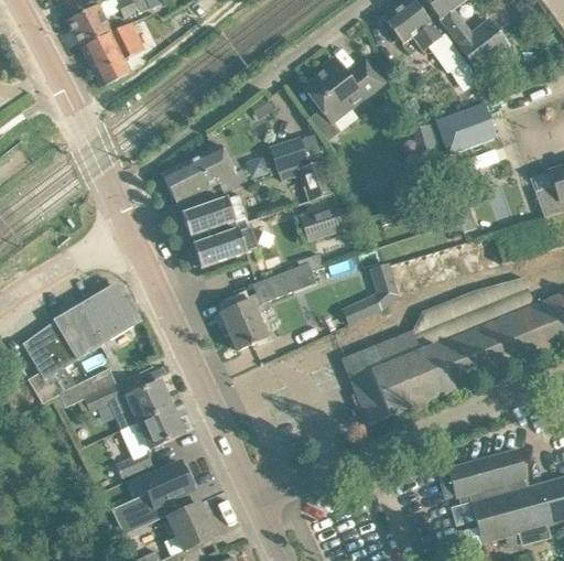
[(105,0),(98,3),(66,19),(80,46),(111,30),(105,17),(120,9),(123,15),(140,8),(141,10),(154,4),(152,0),(105,0)]
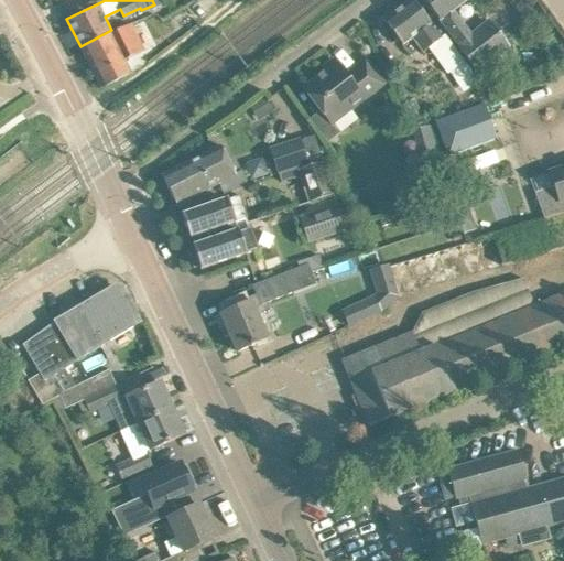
[(407,0),(383,18),(402,43),(412,35),(423,49),(427,45),(447,72),(449,71),(463,89),(469,85),(472,87),(480,81),(465,60),(443,32),(441,34),(413,0),(407,0)]
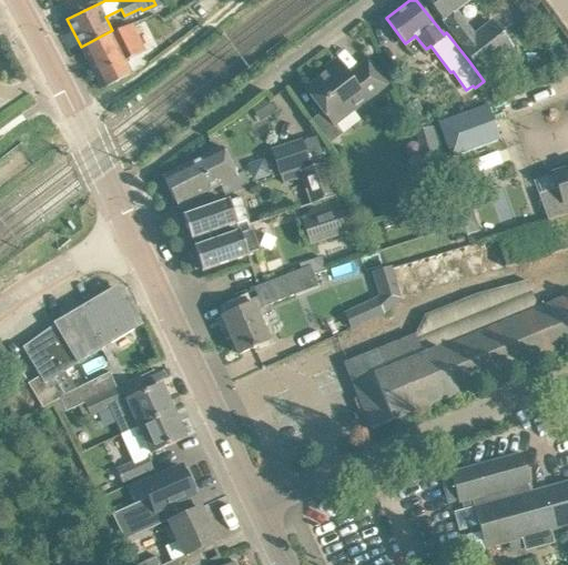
[(462,42),(460,43),(479,68),(511,43),(492,19),(475,32),(456,8),(466,0),(427,0),(435,9),(462,42)]
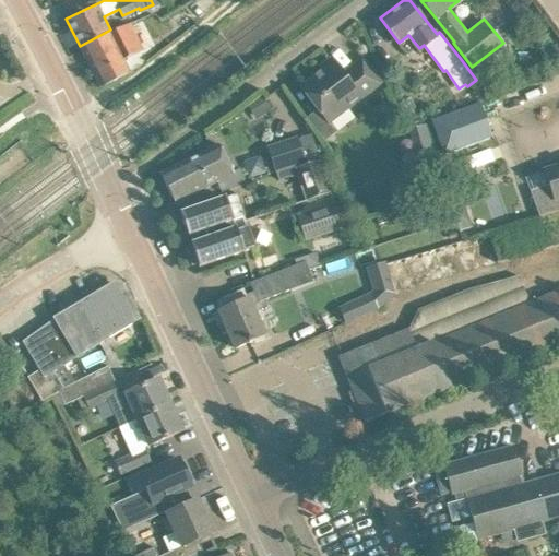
[(110,30),(80,46),(100,85),(130,70),(123,56),(142,47),(130,21),(110,30)]
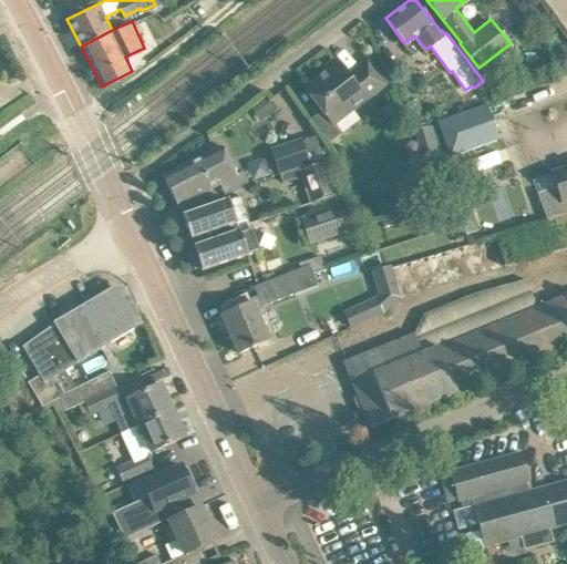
[(329,62),(332,65),(305,86),(332,123),(385,82),(367,58),(347,73),(334,58),(329,62)]
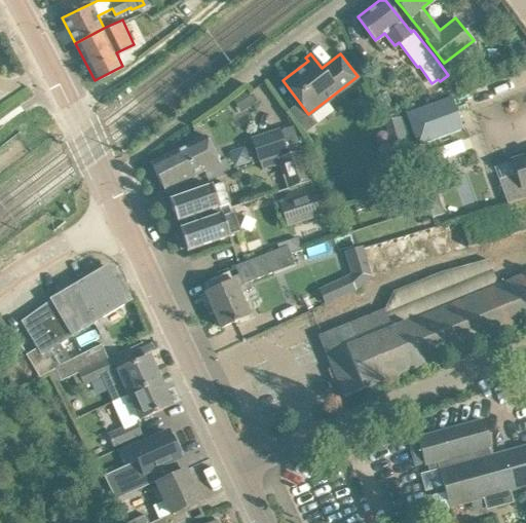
[(243,89),(235,95),(242,107),(251,103),(257,99),(251,90),(246,94),(243,89)]
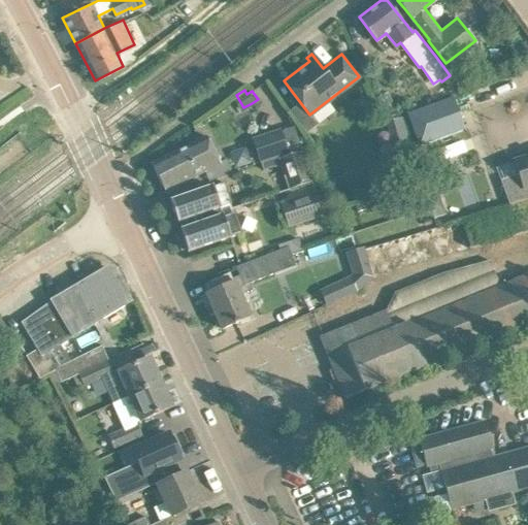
[(406,111),(418,143),(464,127),(453,95),(406,111)]
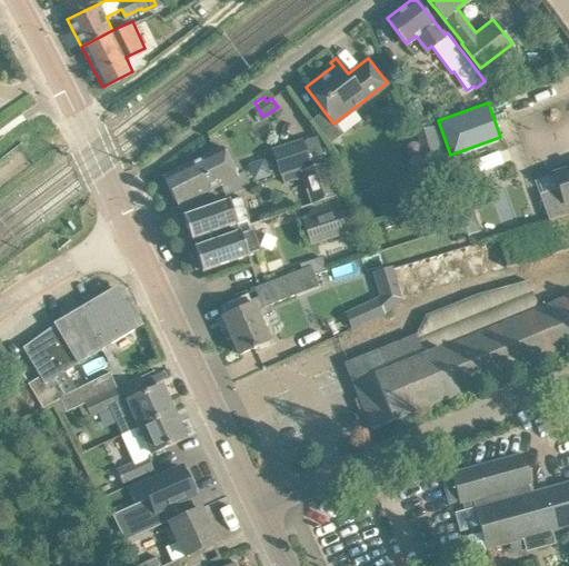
[(410,162),(436,161),(435,127),(409,128),(410,162)]
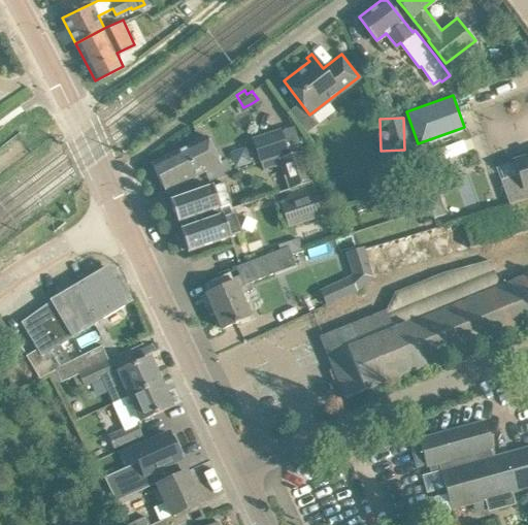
[(279,127),(253,136),(261,160),(263,167),(270,165),(268,158),(288,151),(281,129),(279,127)]
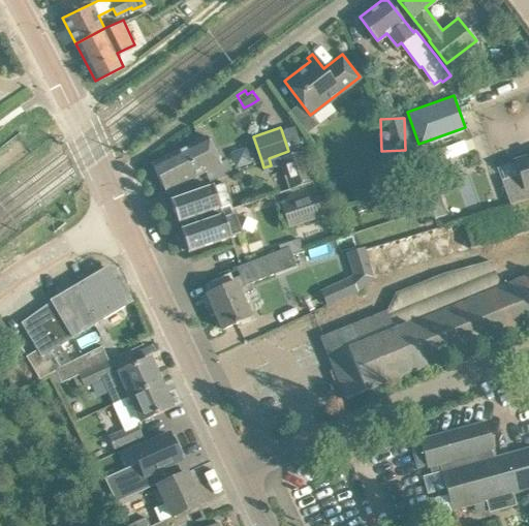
[(165,189),(206,169),(210,179),(234,172),(226,158),(220,161),(208,134),(152,161),(165,189)]
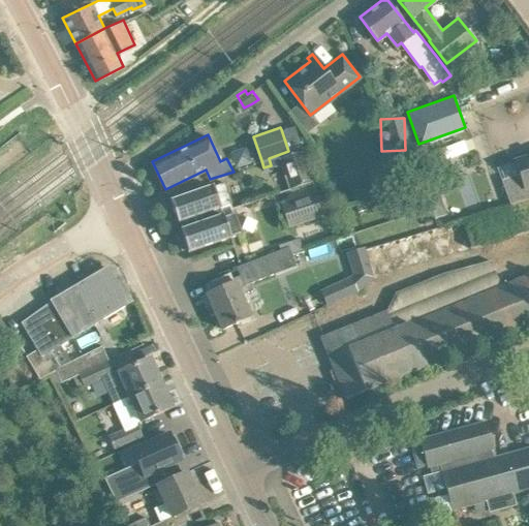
[(304,148),(279,156),(289,187),(314,179),(304,148)]
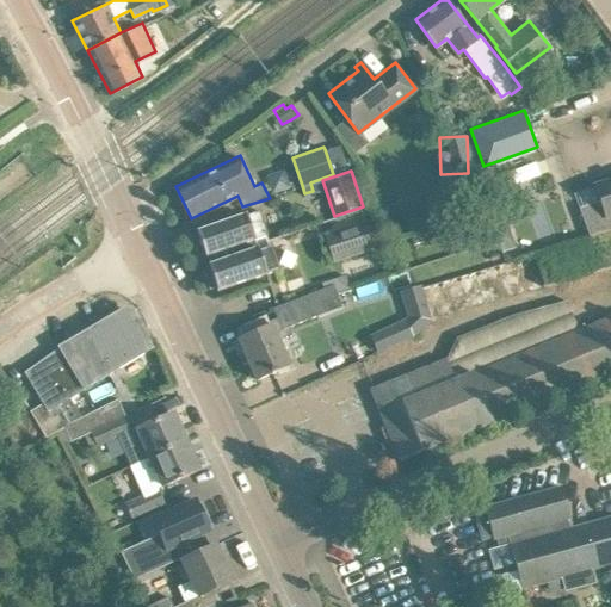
[(599,199),(580,205),(590,234),(610,227),(610,174),(592,181),(599,199)]
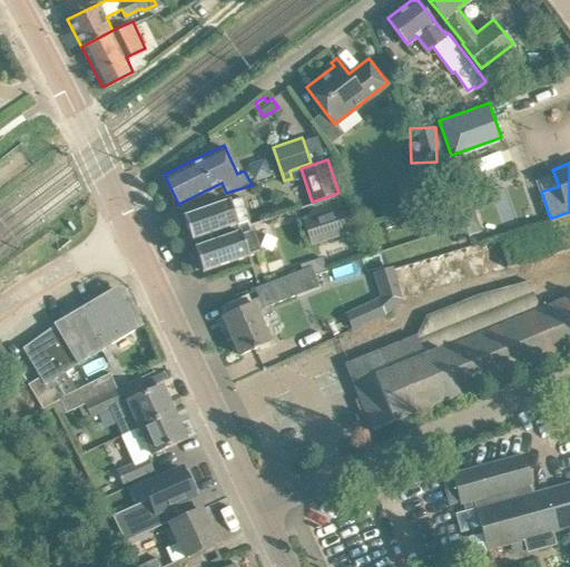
[(194,237),(195,242),(249,223),(248,217),(249,216),(242,195),(184,215),(185,220),(179,221),(185,236),(190,234),(192,238),(194,237)]
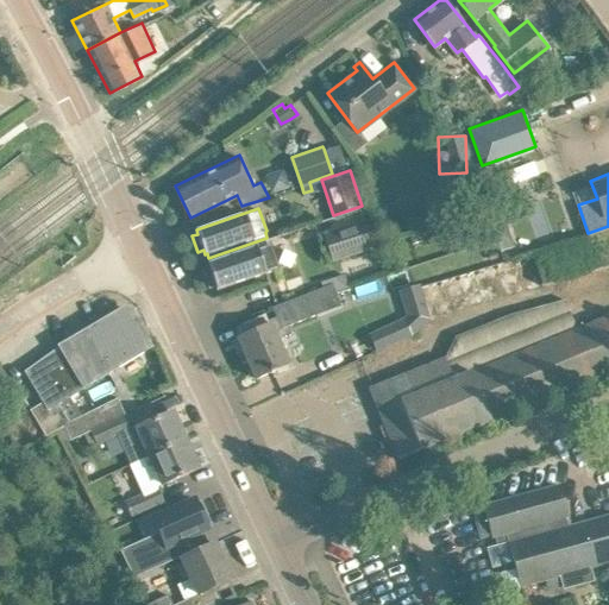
[(322,231),(332,259),(376,245),(365,216),(322,231)]
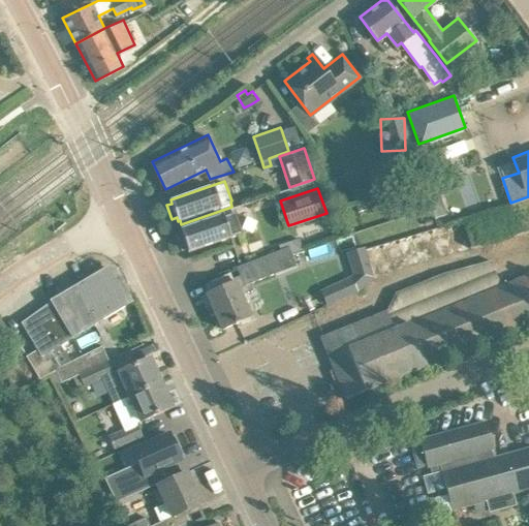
[(528,196),(510,203),(510,204),(463,218),(471,246),(528,228),(528,196)]
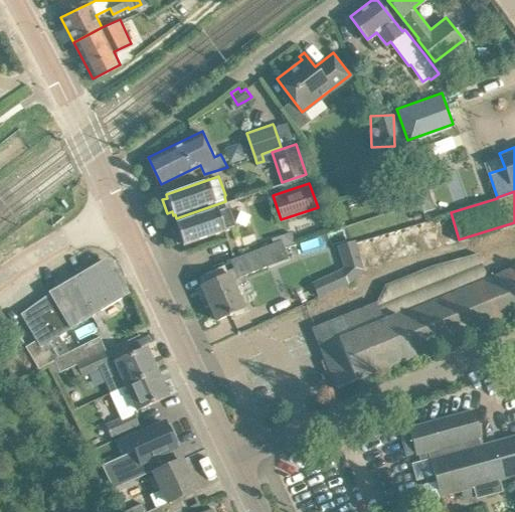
[(225,201),(176,218),(178,222),(175,222),(177,226),(172,228),(177,241),(182,240),(183,243),(235,225),(228,204),(227,205),(225,201)]
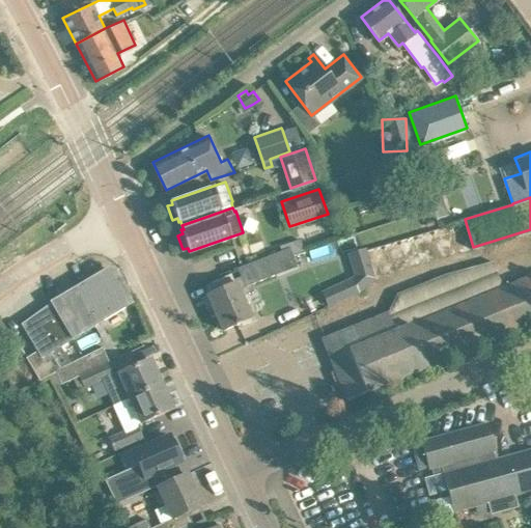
[(438,232),(445,253),(469,245),(462,224),(438,232)]
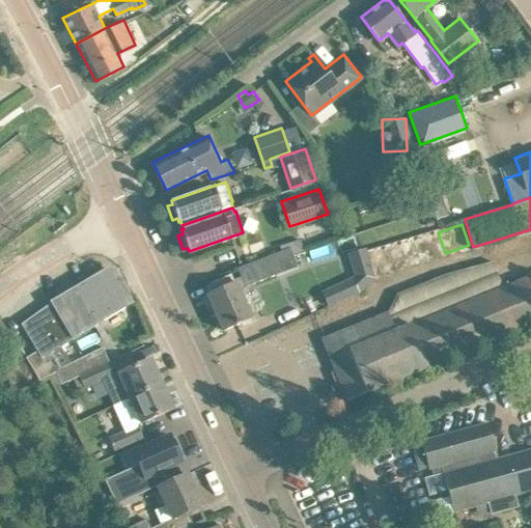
[(238,267),(242,275),(234,278),(235,281),(207,294),(224,329),(252,316),(239,287),(246,283),(246,284),(296,265),(289,246),(238,267)]
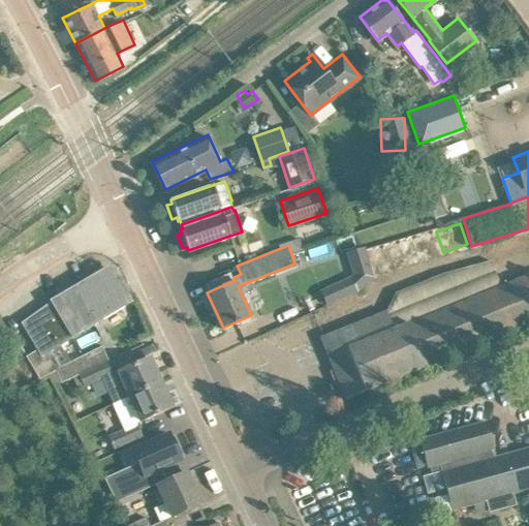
[(361,248),(349,251),(355,275),(352,278),(342,283),(347,295),(358,289),(370,278),(361,248)]
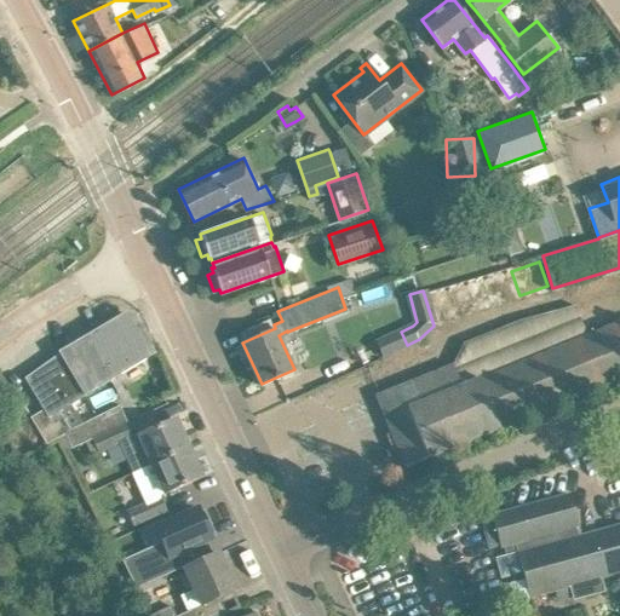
[(453,363),(378,393),(407,465),(619,379),(619,321),(589,334),(577,304),(520,318),(464,341),(463,343),(453,363)]
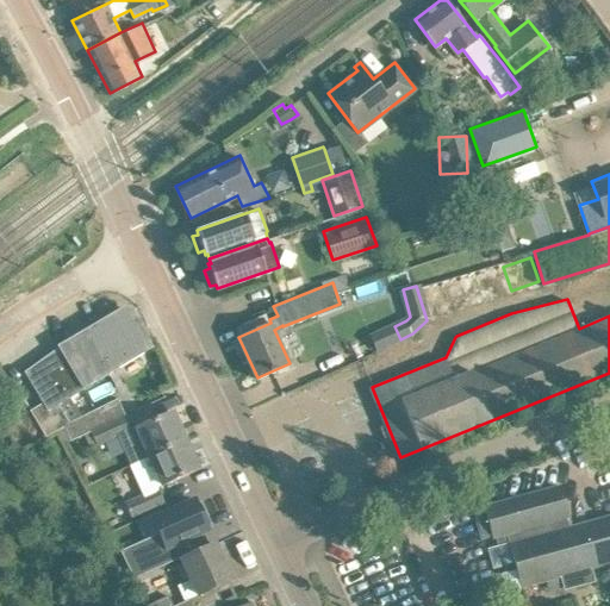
[(124,308),(57,347),(81,388),(150,347),(134,311),(124,308)]
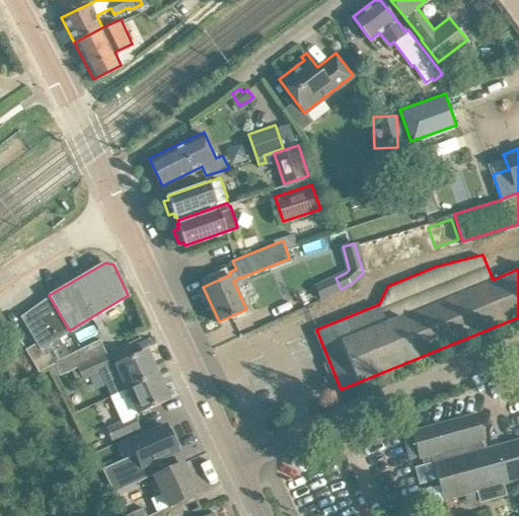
[(39,370),(50,364),(59,359),(58,358),(49,343),(69,330),(49,295),(21,315),(32,330),(39,340),(25,348),(39,370)]
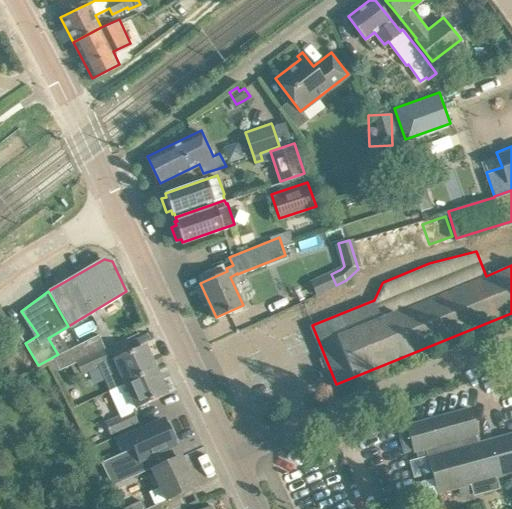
[(70,363),(105,347),(98,333),(80,341),(57,353),(58,354),(49,359),(53,371),(70,363)]
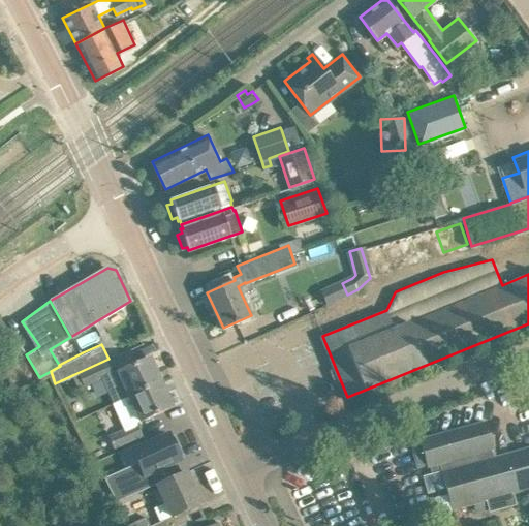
[(101,376),(113,402),(161,380),(150,357),(114,372),(109,359),(72,375),(78,387),(101,376)]
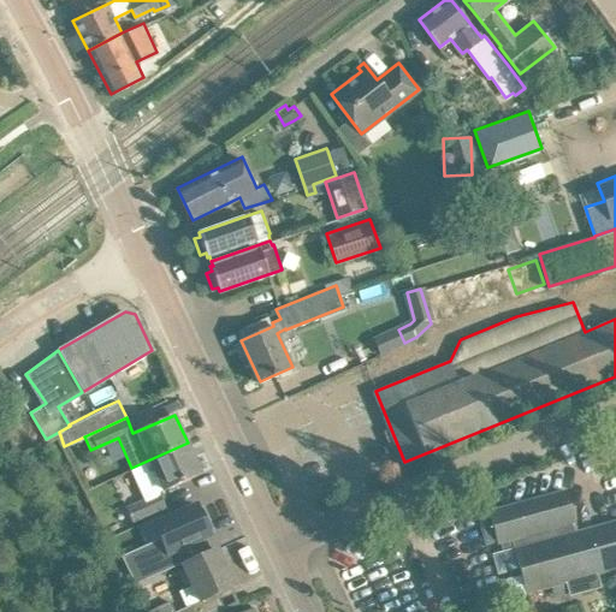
[(188,443),(131,468),(130,468),(143,498),(123,505),(132,522),(165,506),(158,489),(161,488),(163,489),(179,481),(201,471),(188,443)]
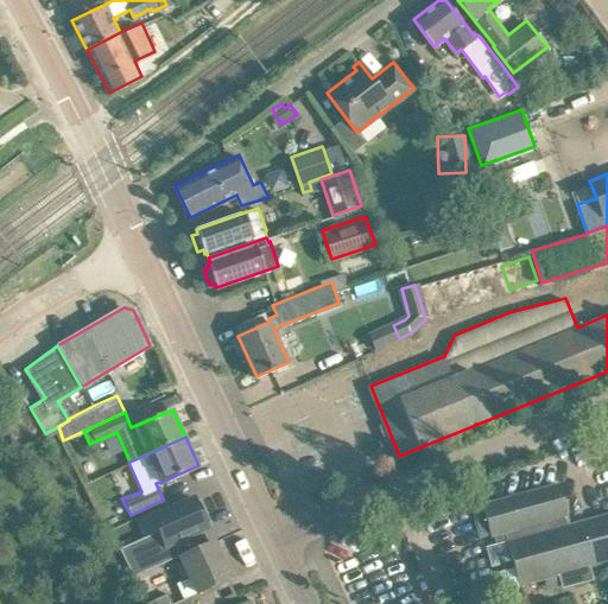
[(607,558),(607,512),(568,523),(567,514),(568,514),(558,482),(482,503),(483,508),(472,512),(480,538),(494,534),(496,544),(487,546),(492,564),(502,561),(505,568),(500,570),(495,573),(494,578),(495,584),(500,587),(505,589),(557,573),(562,586),(593,578),(589,565),(596,563),(607,558)]
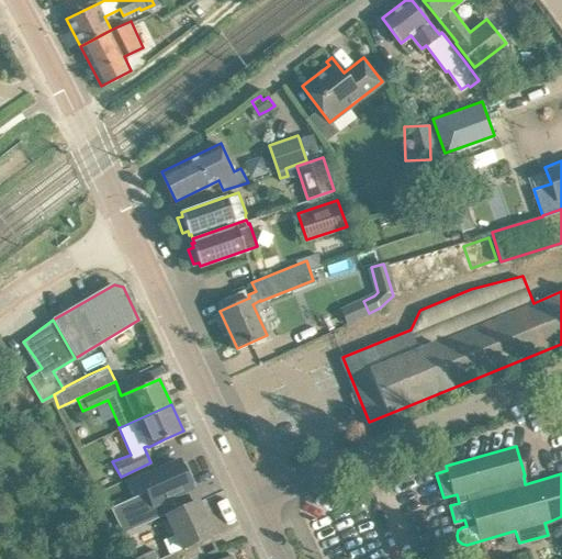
[(123,500),(109,506),(122,532),(177,507),(171,495),(188,488),(191,487),(187,474),(190,473),(184,460),(181,462),(179,458),(141,476),(149,495),(126,506),(123,500)]
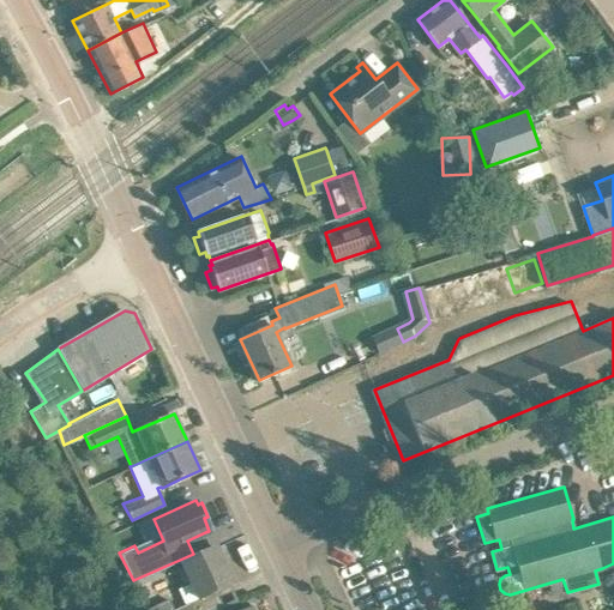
[(186,602),(167,609),(193,609),(190,602),(236,580),(229,563),(224,565),(216,547),(184,561),(192,580),(179,586),(186,602)]
